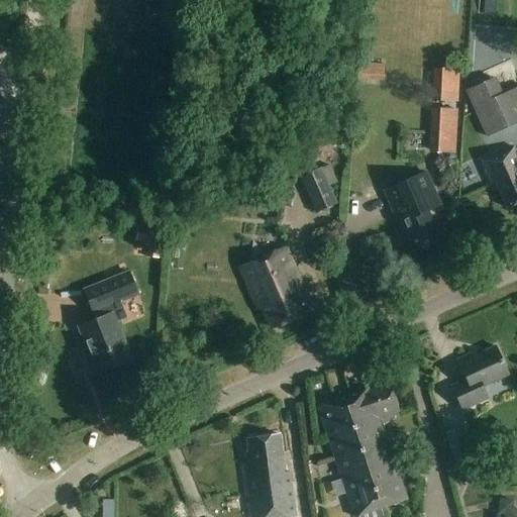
[(496,0),(484,0),(483,15),(495,16),(496,0)]
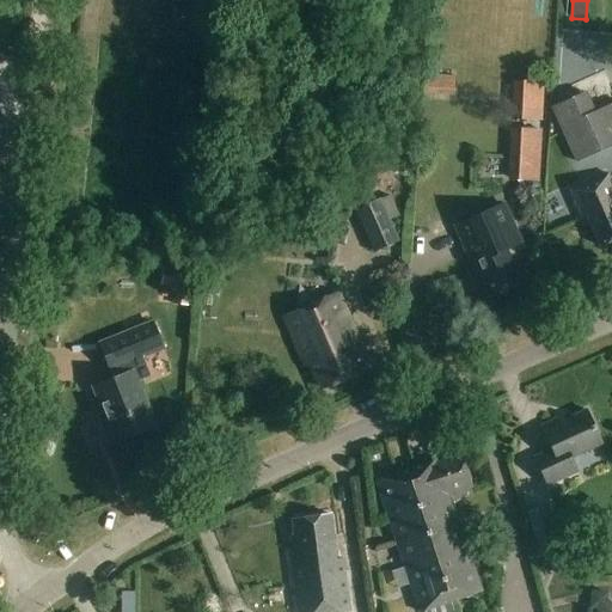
[(472,77),(426,73),(424,91),(471,95),(472,77)]
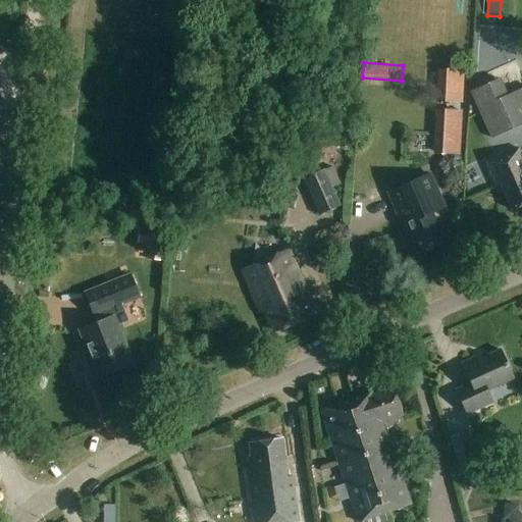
[(441,77),(439,102),(462,103),(463,77),(464,71),(441,69),(441,77)]
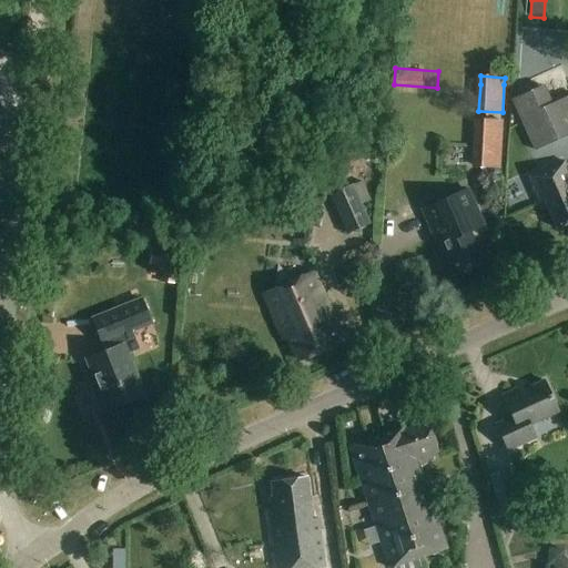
[(545,84),(511,99),(521,121),(535,151),(567,135),(567,100),(555,107),(545,84)]
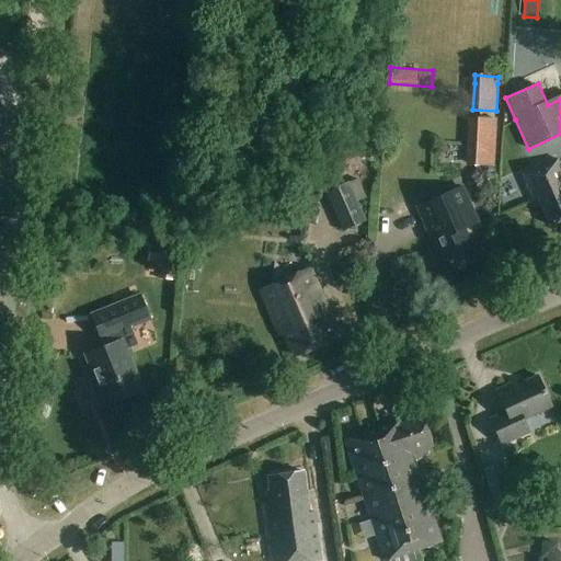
[(472,118),(470,164),(494,165),(496,119),(472,118)]
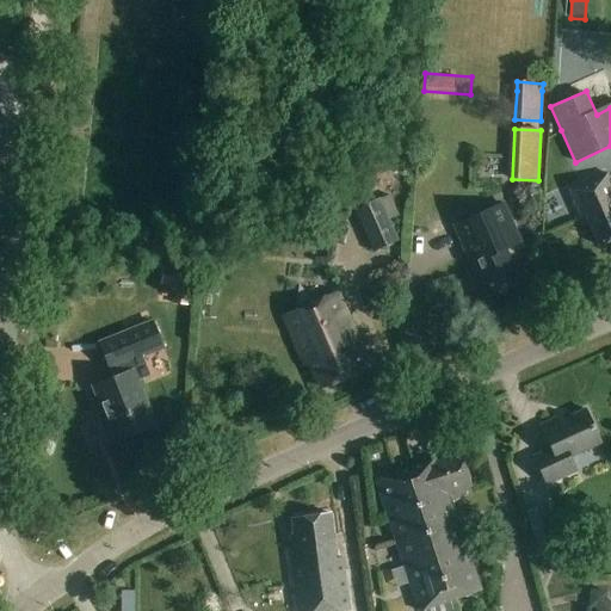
[(610,241),(610,185),(606,176),(569,192),(581,218),(585,217),(598,247),(610,241)]
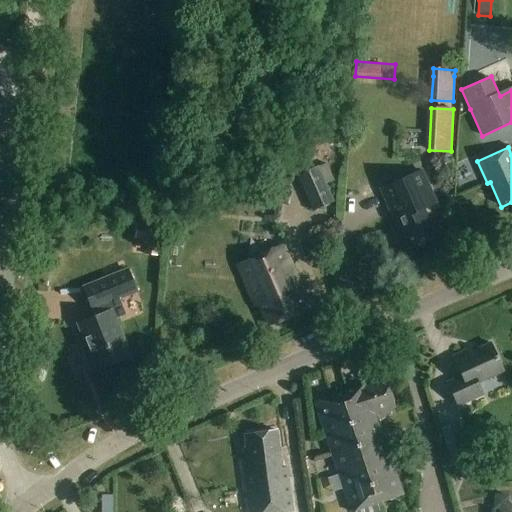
[(297,176),(313,211),(334,201),(326,183),(332,181),(325,164),(297,176)]
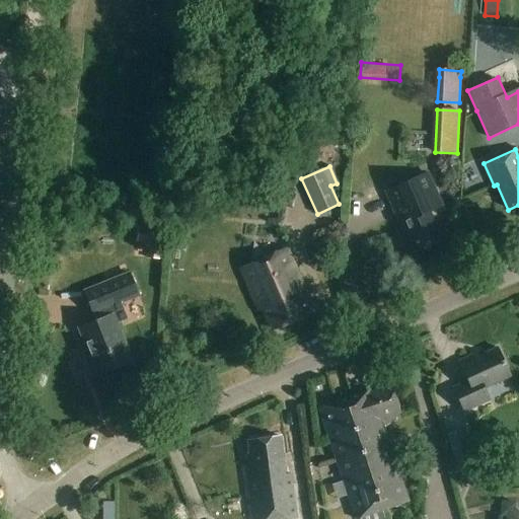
[(428,172),(385,192),(393,210),(408,241),(412,240),(417,251),(441,240),(429,213),(432,212),(443,207),(428,172)]
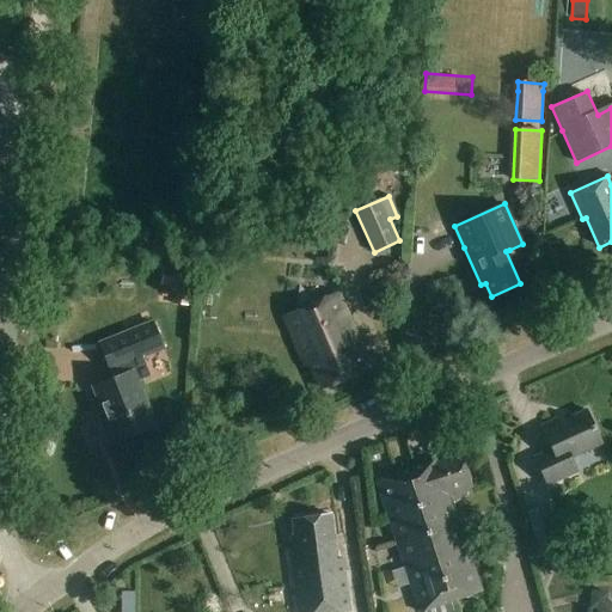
[(369,368),(337,294),(283,317),(305,367),(310,365),(320,390),(369,368)]
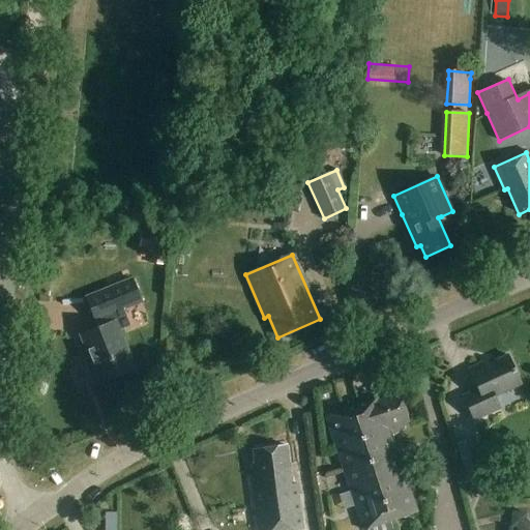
[(123,308),(141,302),(131,280),(86,297),(95,320),(123,308)]
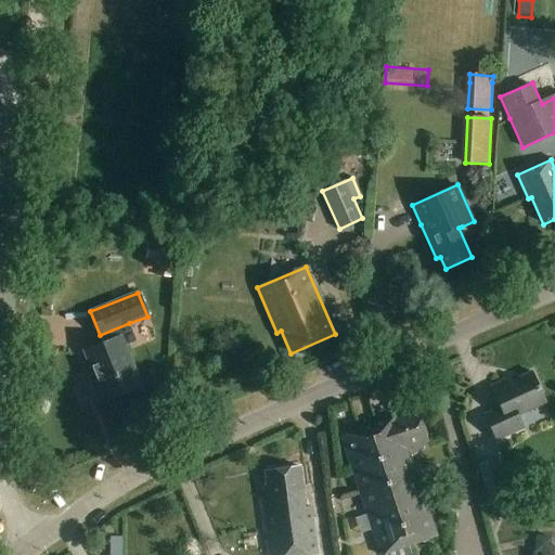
[(141,385),(125,347),(137,341),(129,323),(100,335),(103,344),(84,351),(93,376),(90,377),(100,402),(141,385)]
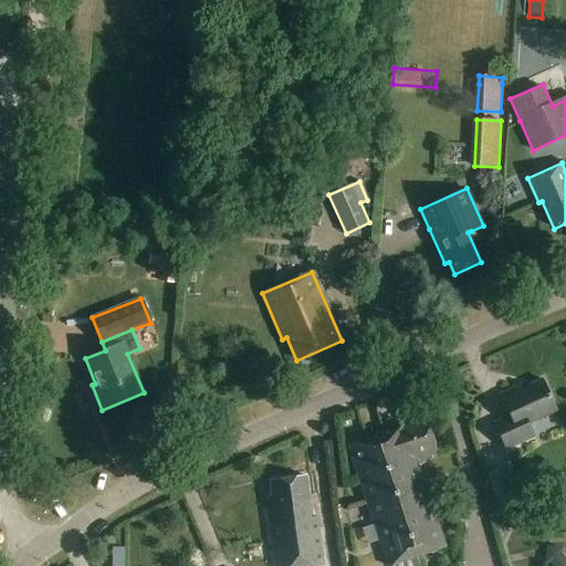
[(556,411),(542,379),(517,390),(515,387),(501,394),(511,416),(494,423),(506,449),(534,437),(528,425),(556,411)]
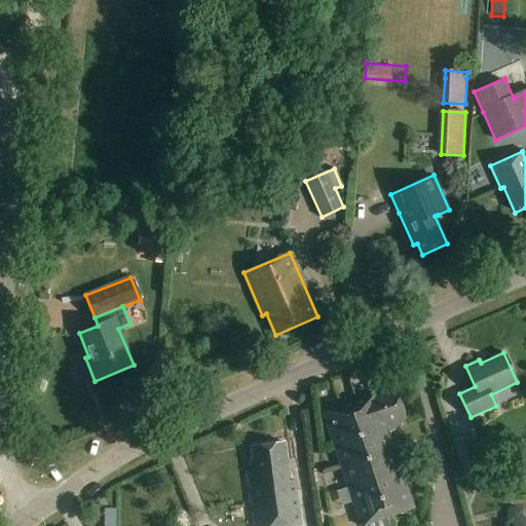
[(75,381),(86,378),(83,363),(72,365),(75,381)]
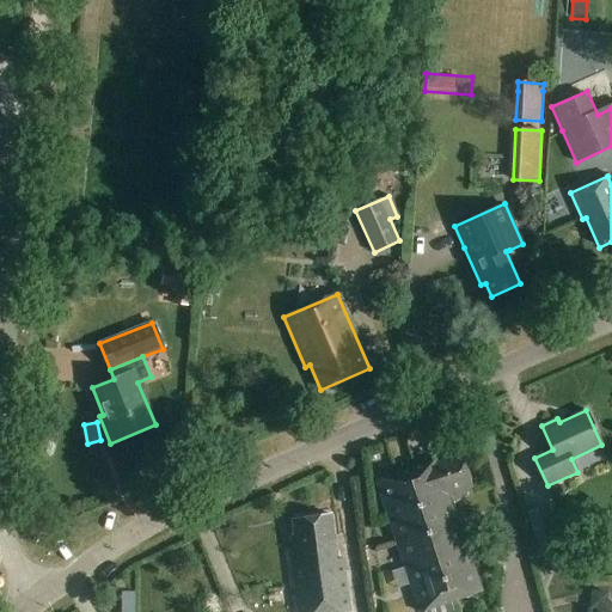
[(452,501),(475,493),(463,456),(436,464),(435,461),(375,481),(418,611),(423,611),(483,593),(452,501)]
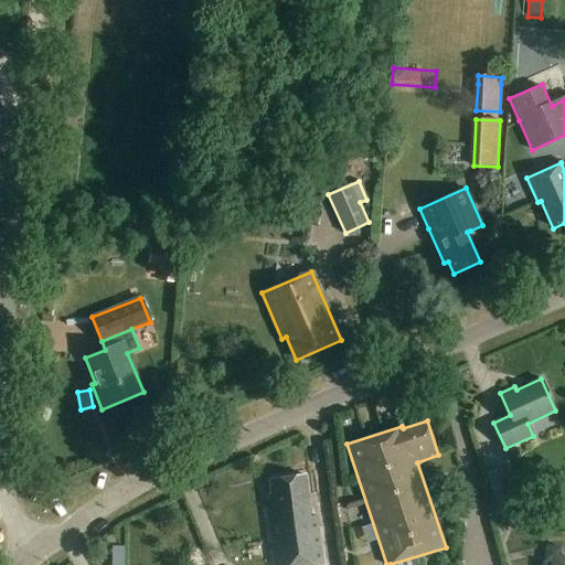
[(487,471),(498,510),(519,503),(508,466),(487,471)]
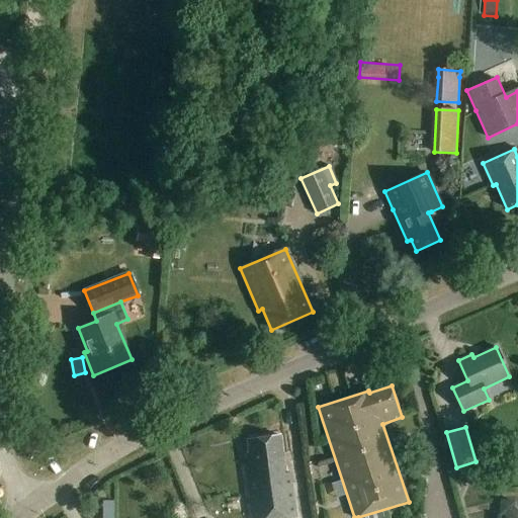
[(285,473),(281,436),(248,440),(250,452),(247,452),(248,463),(243,464),(249,517),(282,517),(296,516),(291,472),(285,473)]
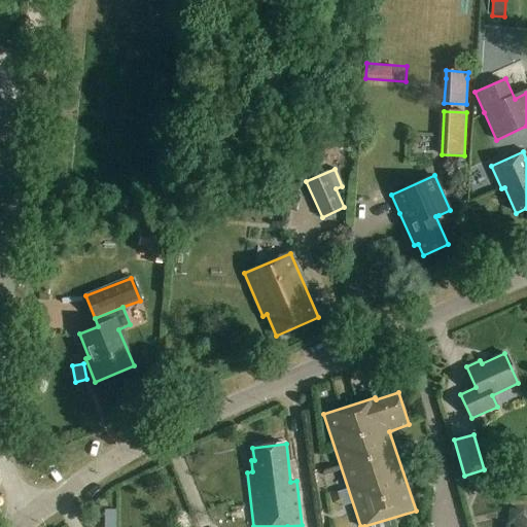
[(524,510),(508,510),(507,524),(514,524),(523,516),(524,510)]
